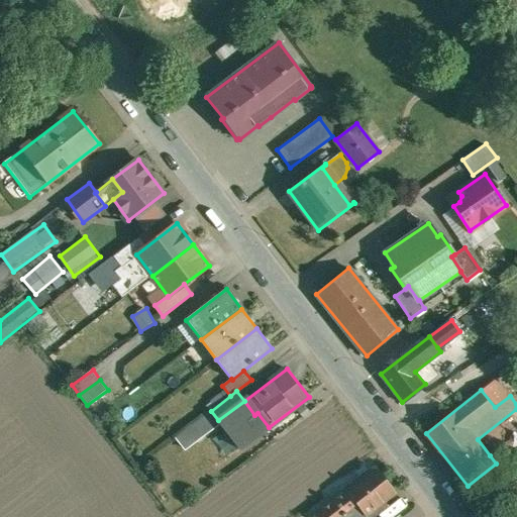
[(244,401),(218,420),(229,435),(254,415),(244,401)]
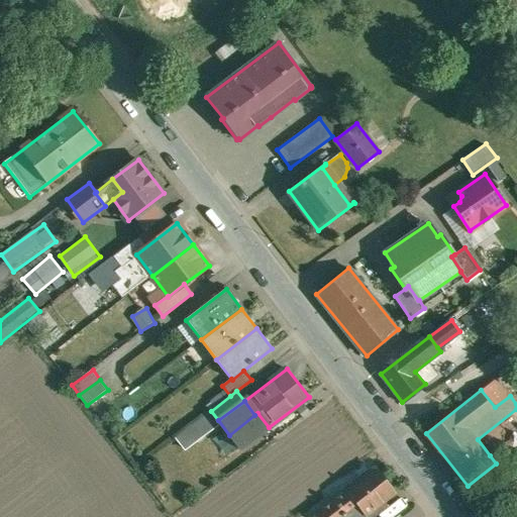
[(188,451),(215,428),(204,415),(176,437),(188,451)]
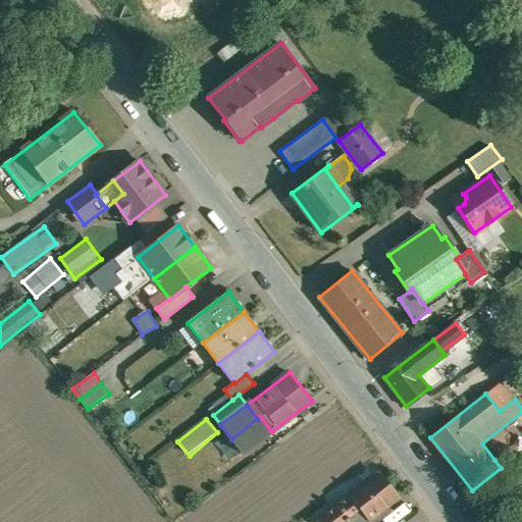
[(510,461),(503,453),(494,460),(501,468),(510,461)]
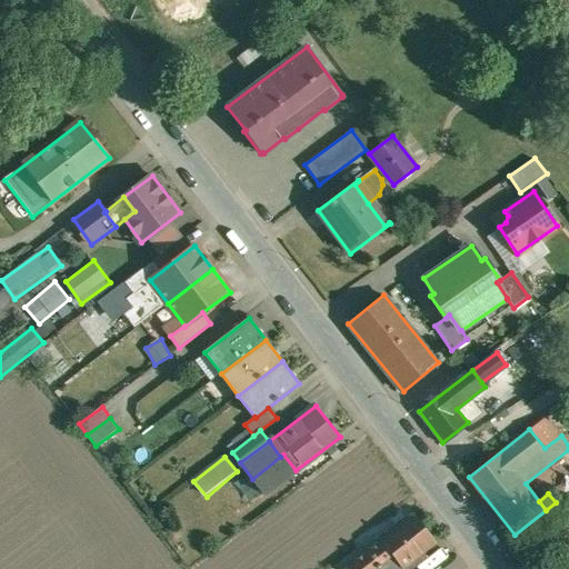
[(412,516),(383,538),(395,552),(403,566),(433,543),(412,516)]
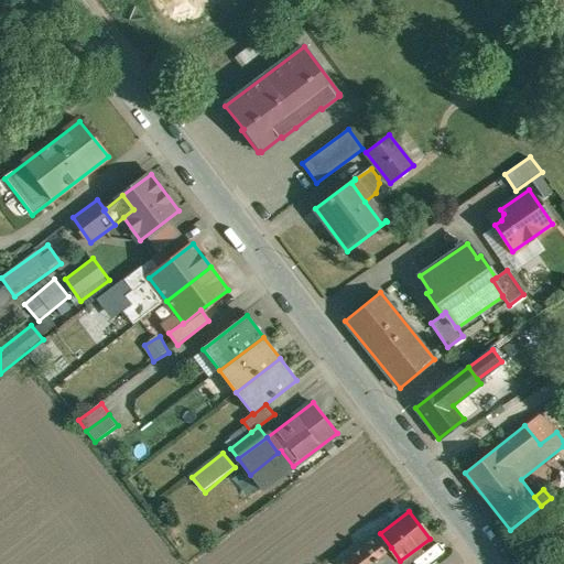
[(380,533),(361,548),(371,562),(391,548),(380,533)]
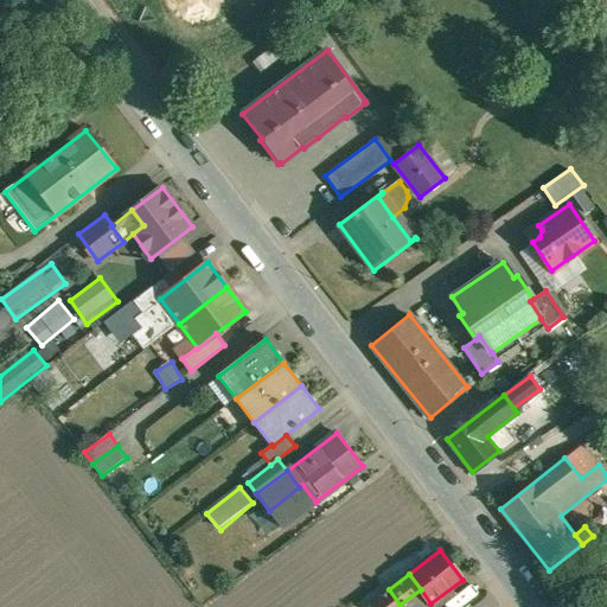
[(389,589),(370,604),(372,606),(396,606),(400,605),(389,589)]
